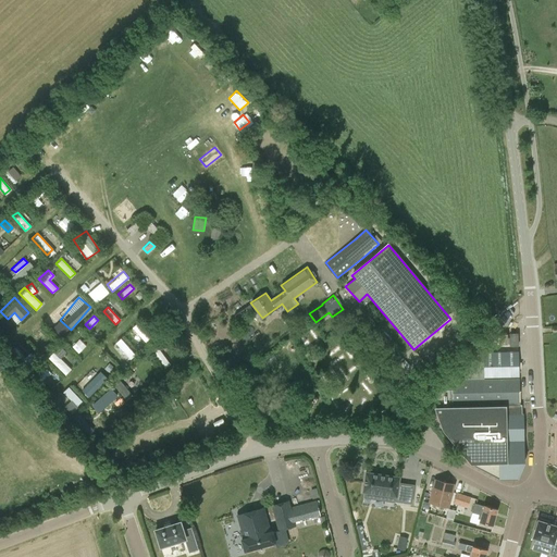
[(60,320),(52,327),(61,335),(67,329),(60,320)]
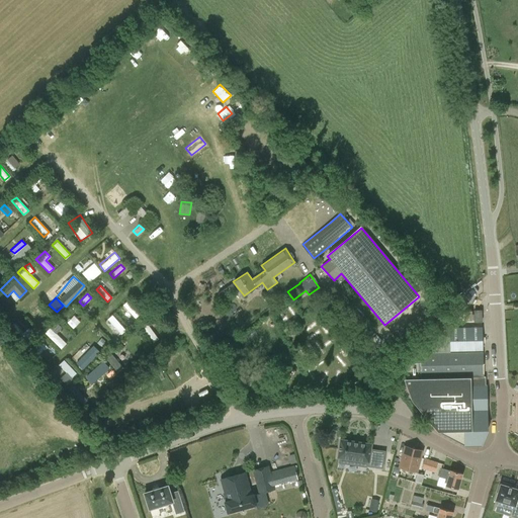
[(127,299),(121,305),(136,319),(142,314),(127,299)]
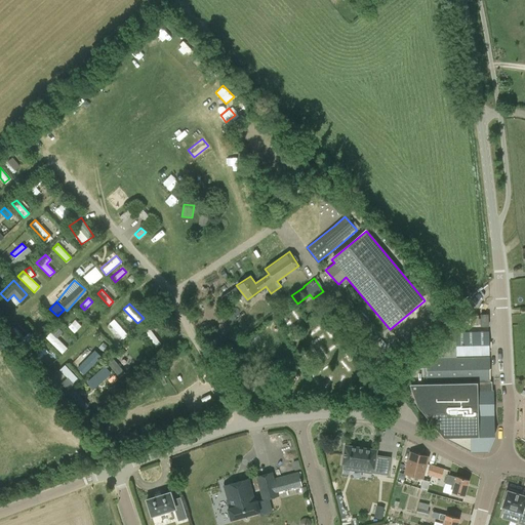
[(37,330),(45,322),(35,310),(26,318),(37,330)]
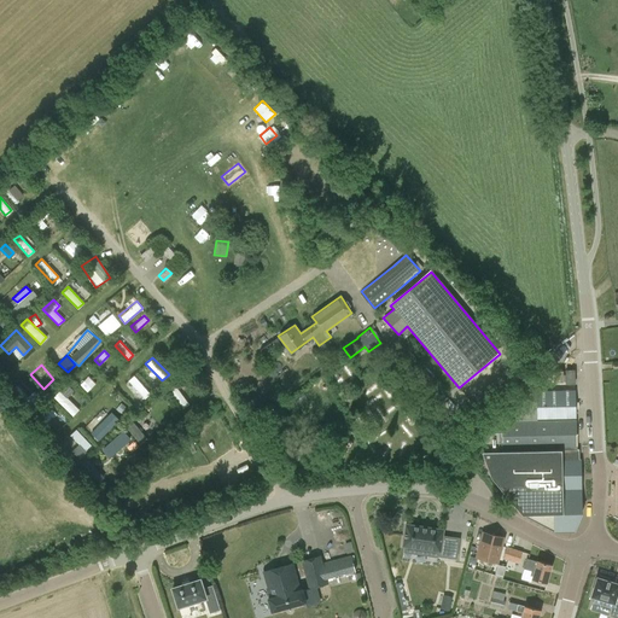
[(575,369),(565,369),(565,374),(566,384),(575,384),(576,384),(575,369)]
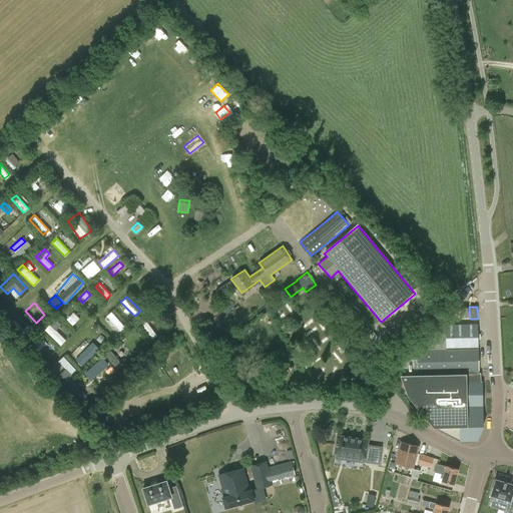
[(418,349),(417,349),(418,372),(418,374),(429,374),(452,373),(459,373),(478,373),(479,373),(479,372),(478,348),(478,347),(477,324),(477,319),(470,319),(469,311),(468,311),(467,308),(457,308),(457,311),(442,325),(434,332),(418,342),(418,343),(418,349)]
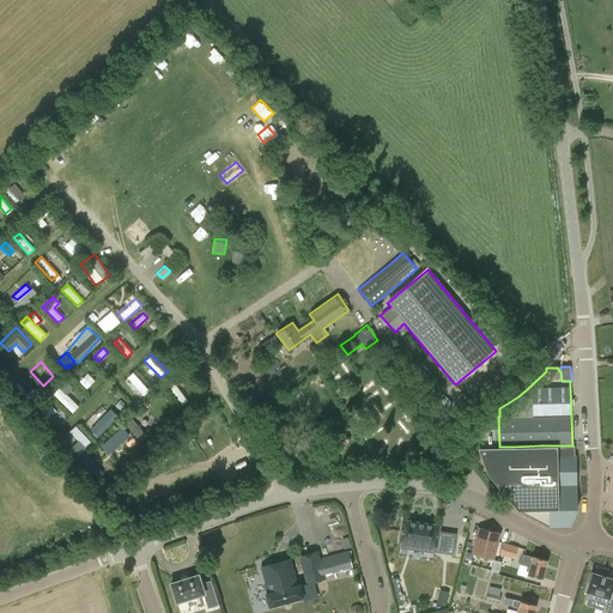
[(126,389),(134,399),(144,389),(135,380),(126,389)]
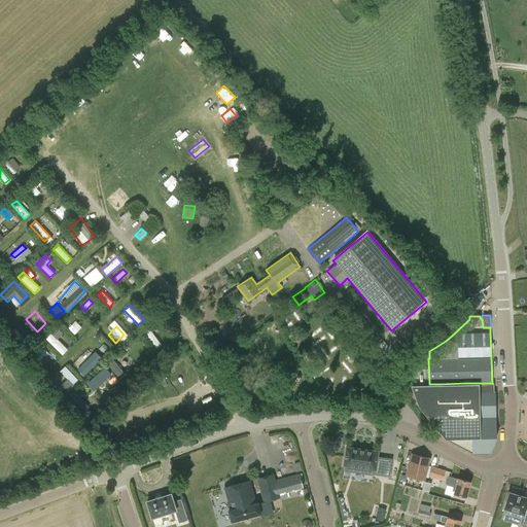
[(148,328),(143,332),(154,348),(160,344),(148,328)]
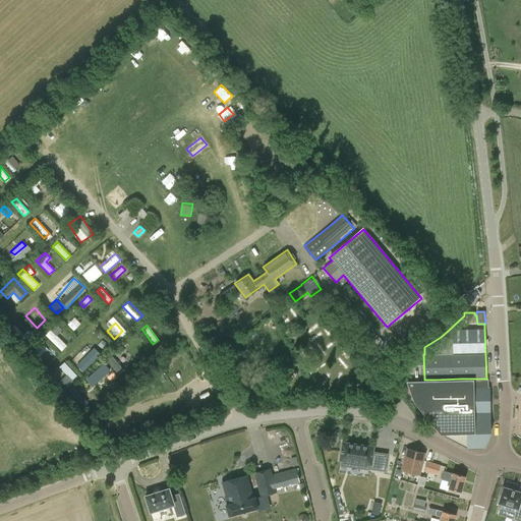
[(48,333),(55,341),(63,334),(56,326),(48,333)]
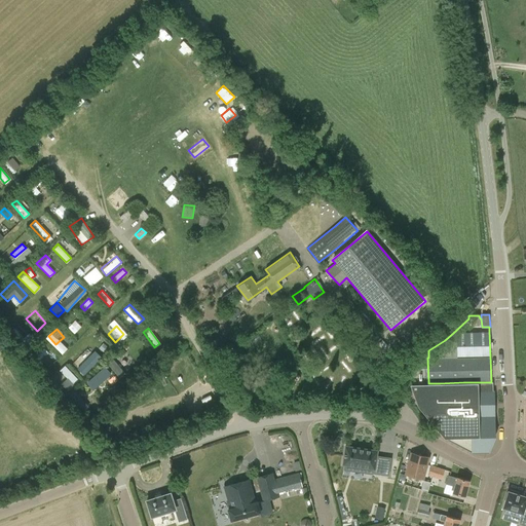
[(94,350),(77,368),(83,374),(101,355),(94,350)]
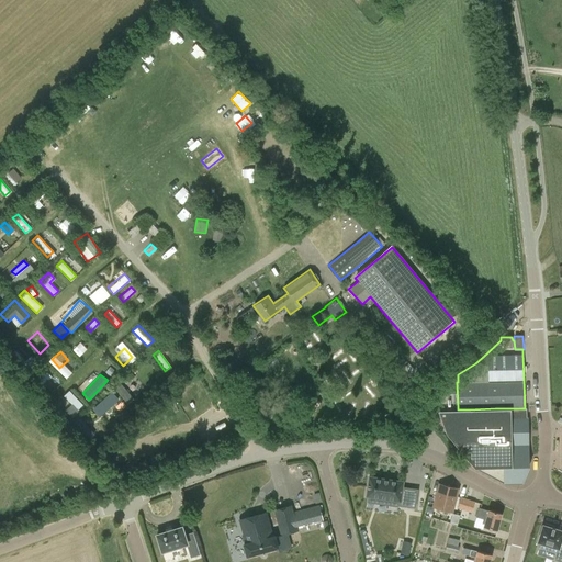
[(125,404),(132,397),(121,385),(114,392),(125,404)]
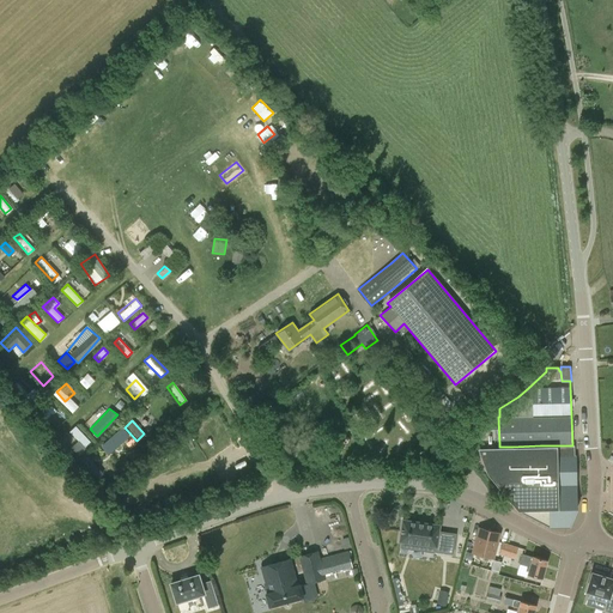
[(110,454),(128,435),(121,428),(103,447),(110,454)]
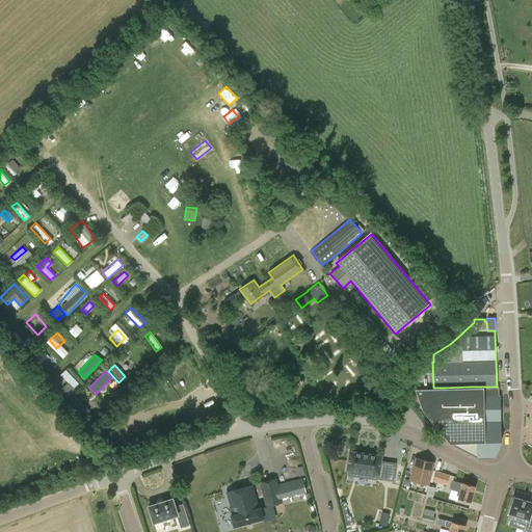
[(432,372),(414,373),(415,389),(423,410),(449,442),(449,443),(477,457),(490,457),(490,443),(500,442),(499,387),(497,387),(433,388),(432,372)]
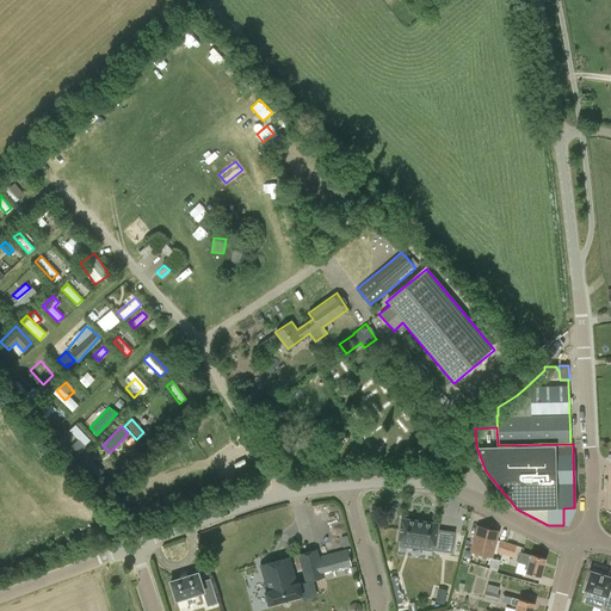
[(71,448),(74,454),(84,449),(80,443),(71,448)]
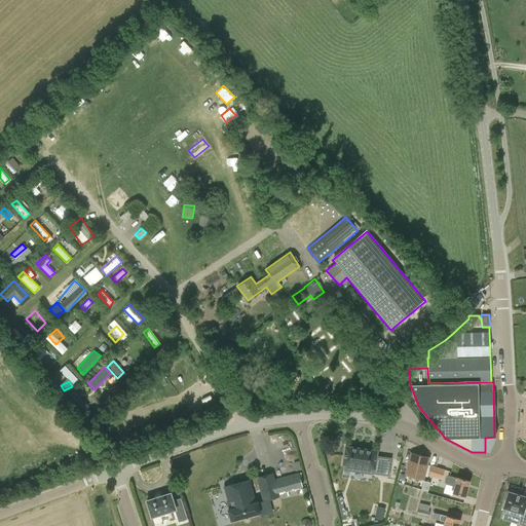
[(388,475),(389,468),(381,467),(382,457),(376,456),(377,451),(345,446),(343,464),(373,468),(373,473),(388,475)]
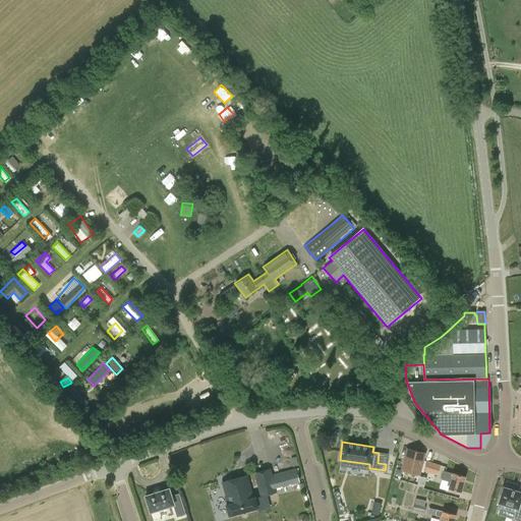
[(407,448),(401,470),(419,474),(424,453),(407,448)]
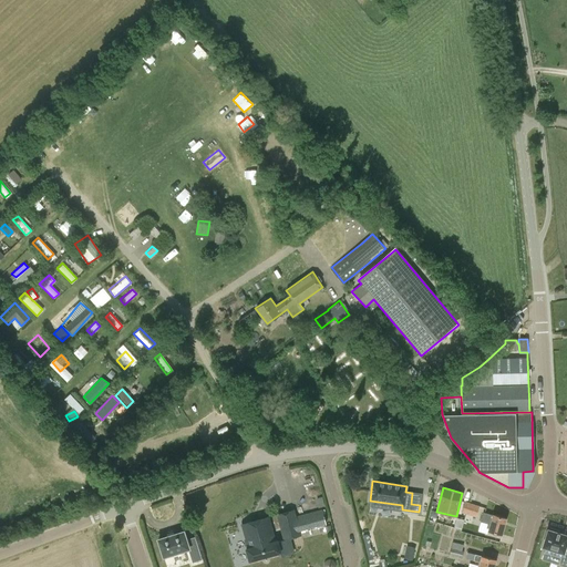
[(461,512),(476,517),(480,506),(464,502),(461,512)]
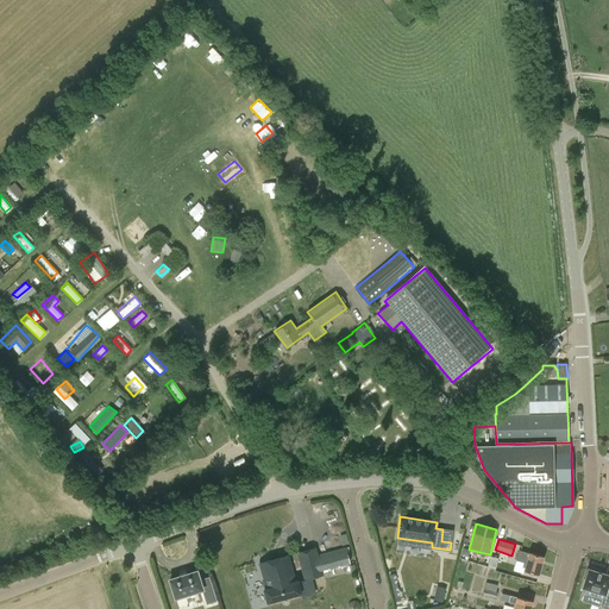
[(350,563),(346,547),(319,553),(318,554),(315,547),(296,553),(305,581),(324,576),(322,570),(350,563)]
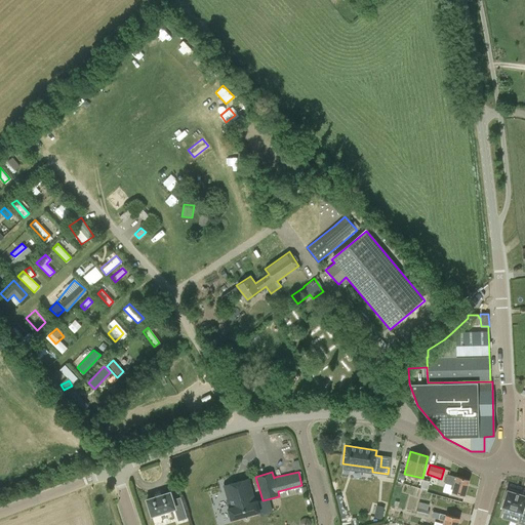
[(450,489),(452,489),(452,491),(465,494),(469,480),(447,474),(444,483),(451,485),(450,489)]
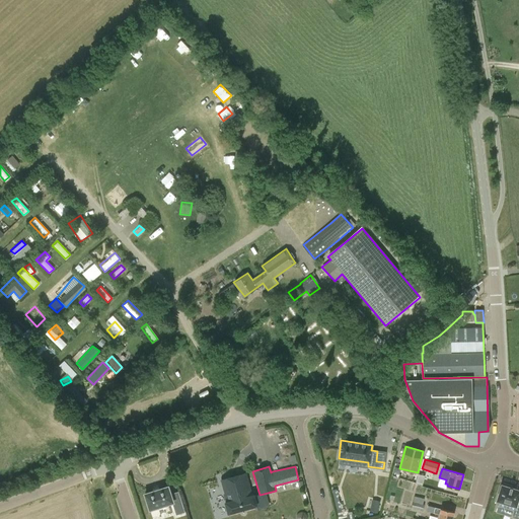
[(256,505),(253,495),(251,495),(245,472),(221,479),(225,494),(226,493),(228,502),(225,502),(228,513),(256,505)]
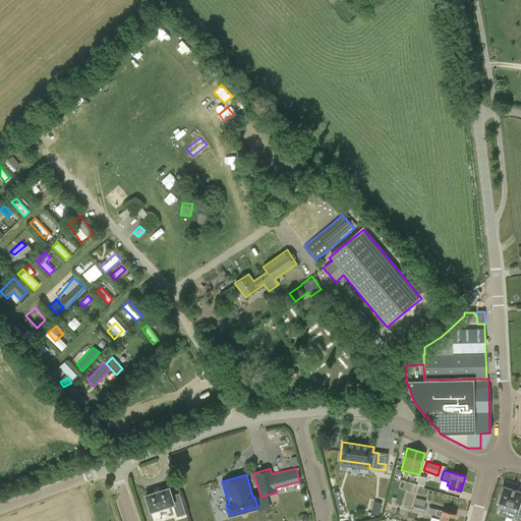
[(504,486),(499,503),(501,504),(500,508),(516,513),(513,519),(519,520),(520,520),(520,500),(520,499),(520,494),(517,493),(517,491),(513,489),(514,487),(506,485),(505,487),(504,486)]
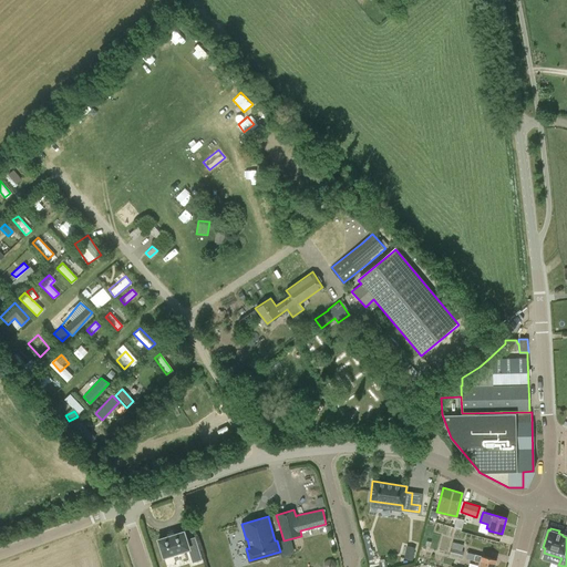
[(185,531),(158,539),(164,556),(188,548),(194,562),(203,559),(195,536),(188,538),(185,531)]
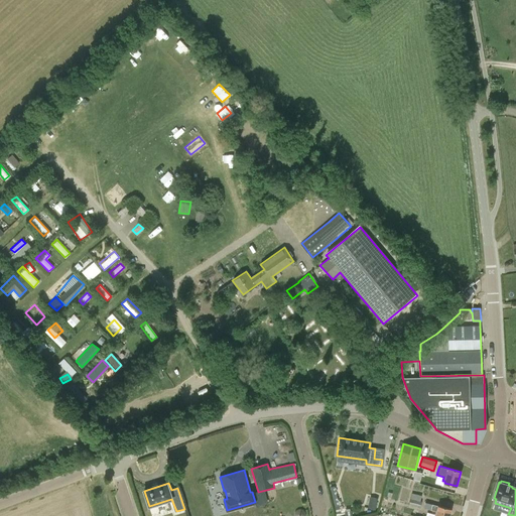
[(335,486),(331,487),(337,513),(341,512),(340,506),(339,506),(335,486)]
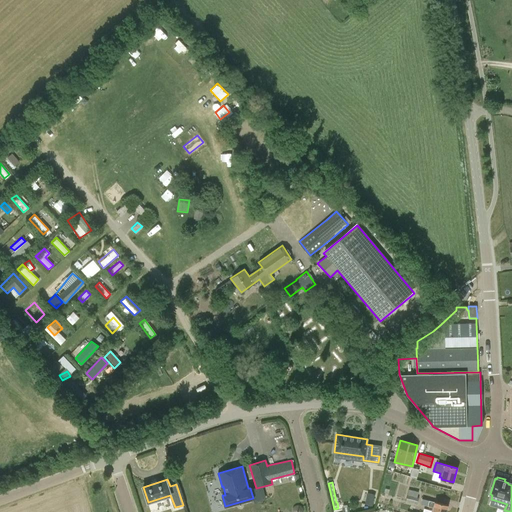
[(405,501),(417,504),(419,497),(417,497),(418,492),(408,489),(405,501)]
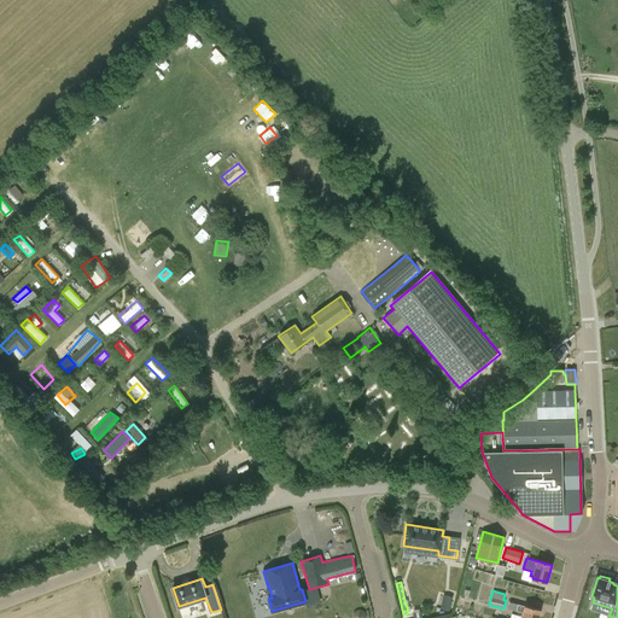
[(449,610),(452,596),(443,595),(441,608),(449,610)]
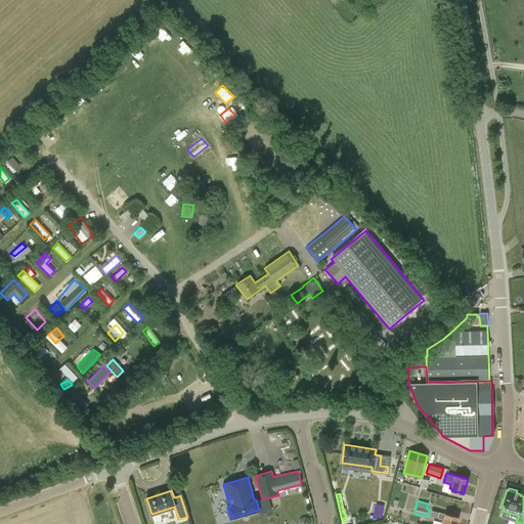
[(443,520),(442,523),(455,523),(459,517),(432,510),(431,516),(443,520)]
